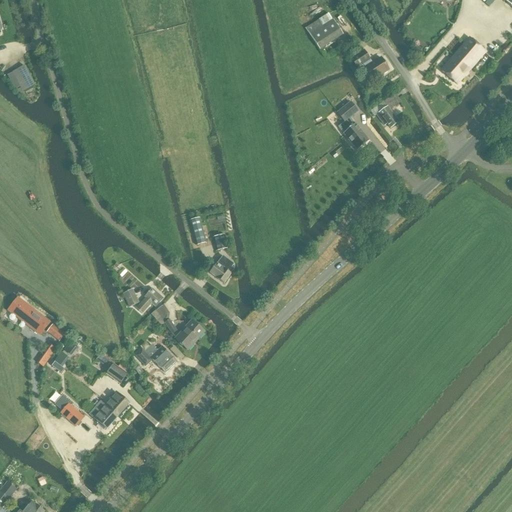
[(502,0),(511,8),(511,0),(478,0),(479,1),(479,0),(502,0)]
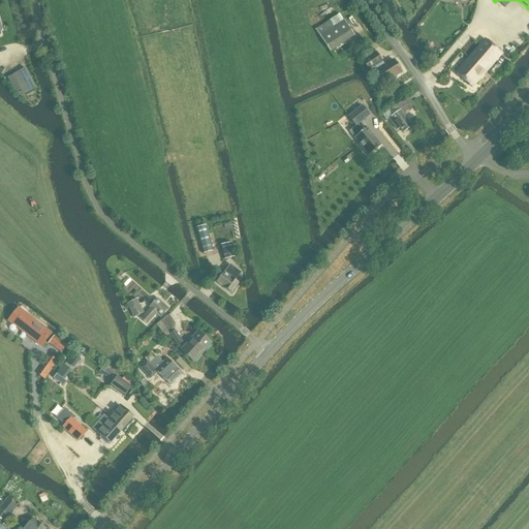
[(329,51),(353,35),(344,21),(319,36),(329,51)]
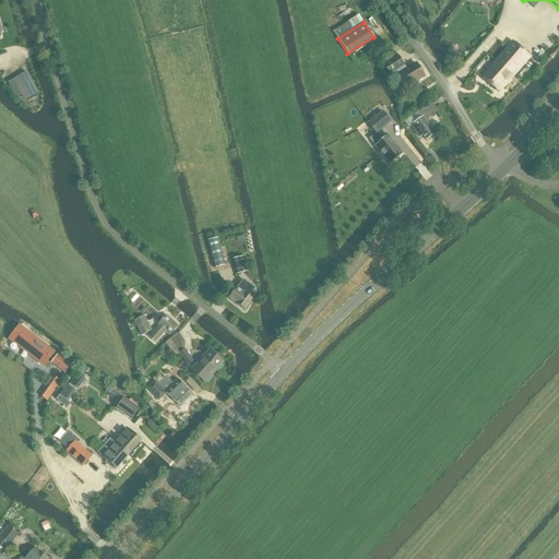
[(499,94),(531,58),(512,43),(482,79),(499,94)]
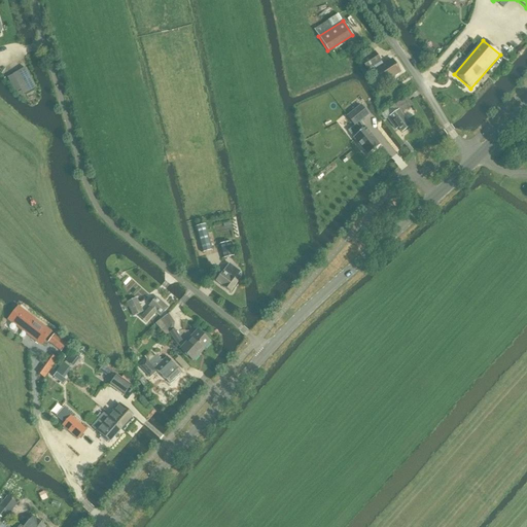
[(374,72),(383,66),(375,53),(361,62),(369,72),(373,69),(374,72)]
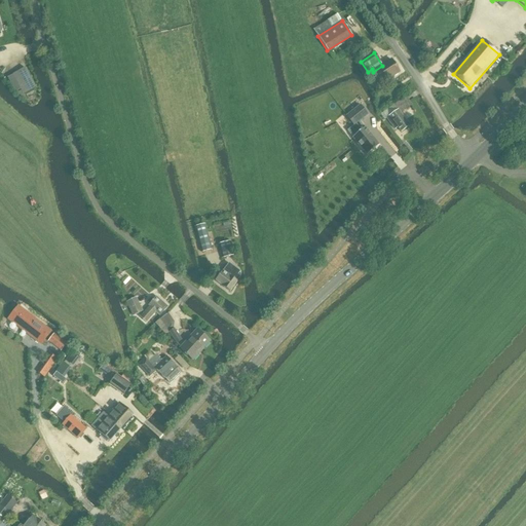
[(382,84),(400,73),(391,61),(375,72),(382,84)]
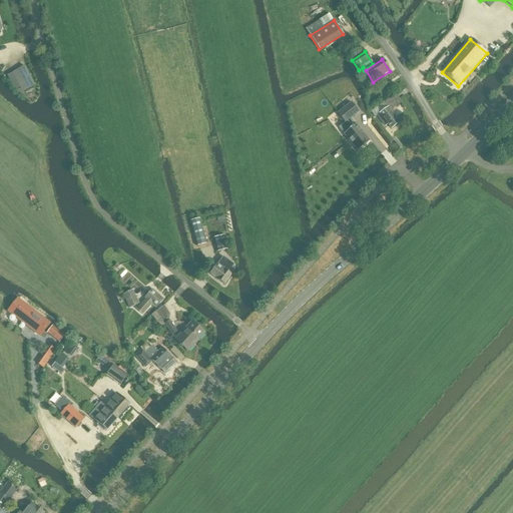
[(12,74),(7,76),(8,77),(10,80),(15,90),(19,88),(20,89),(18,90),(19,93),(21,93),(21,92),(34,86),(24,66),(12,73),(12,74)]
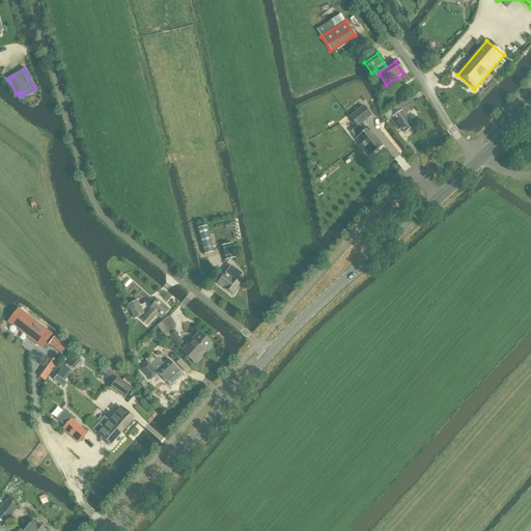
[(410,98),(387,114),(401,135),(413,127),(403,114),(415,105),(410,98)]
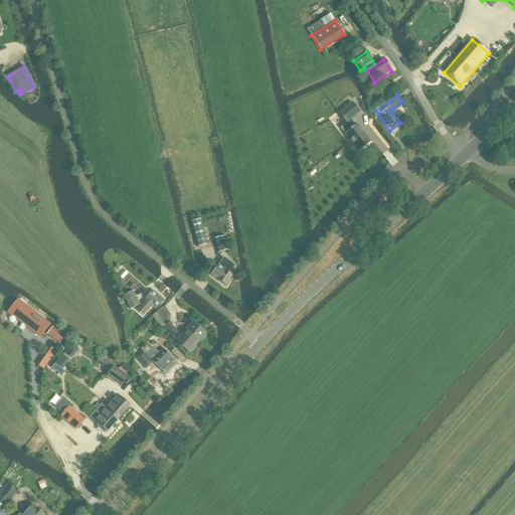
[(352,104),(339,114),(347,124),(348,123),(353,129),(345,135),(359,152),(371,143),(357,126),(352,119),(360,113),(352,104)]
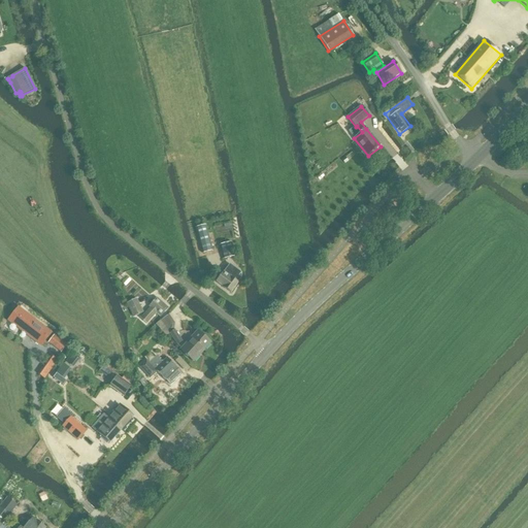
[(212,251),(206,226),(196,229),(202,254),(212,251)]
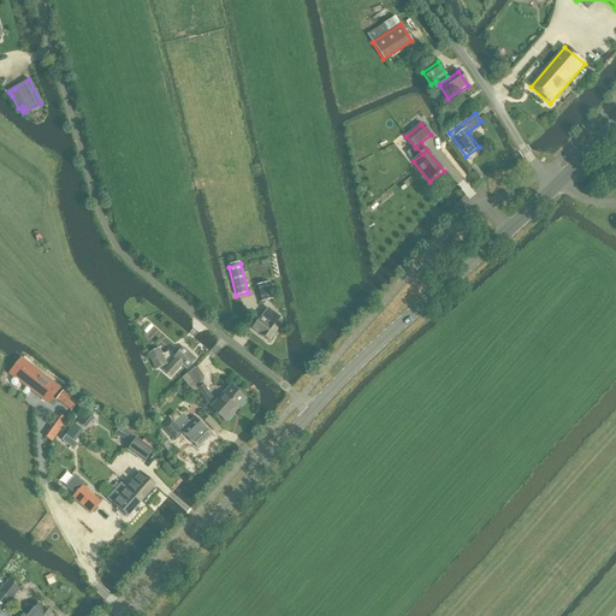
[(261,303),(274,301),(271,284),(258,286),(261,303)]
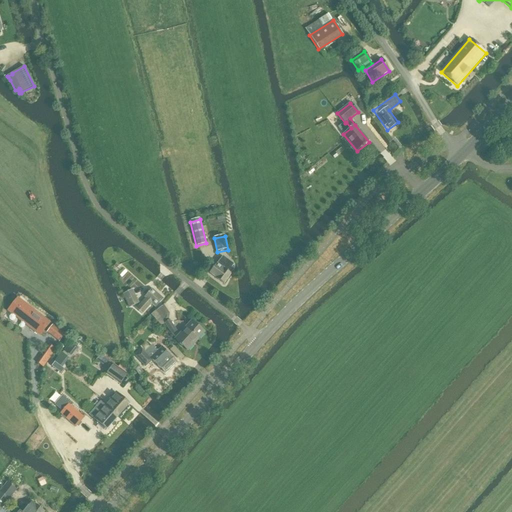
[(223,257),(210,274),(224,285),(231,275),(230,274),(234,269),(231,268),(233,265),(223,257)]
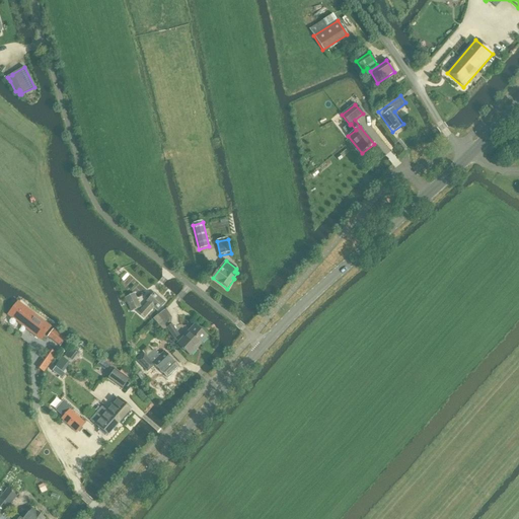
[(145,318),(154,308),(158,311),(165,303),(155,293),(147,302),(148,302),(138,313),(145,318)]
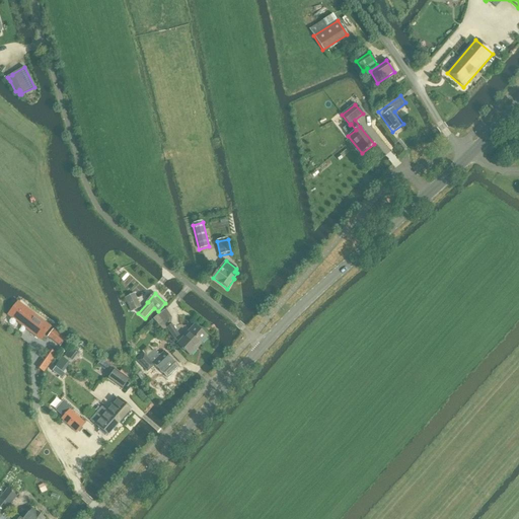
[(132,312),(141,307),(137,300),(128,304),(132,312)]
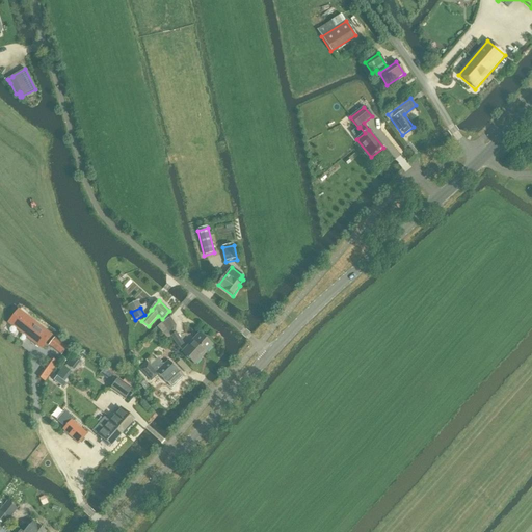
[(51,336),(23,315),(14,326),(42,348),(51,336)]
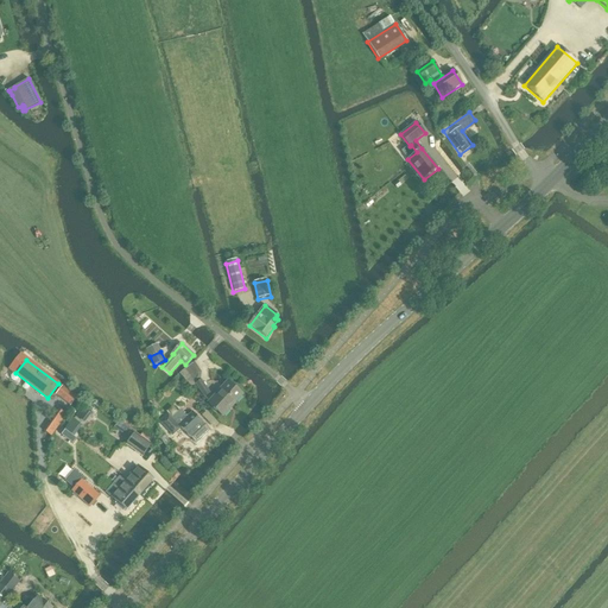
[(192,365),(185,369),(194,381),(197,379),(198,373),(192,365)]
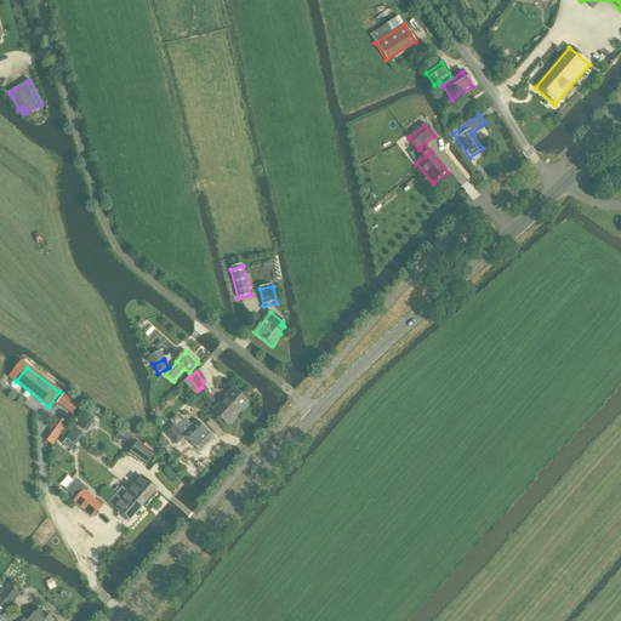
[(205,389),(200,393),(209,406),(215,402),(205,389)]
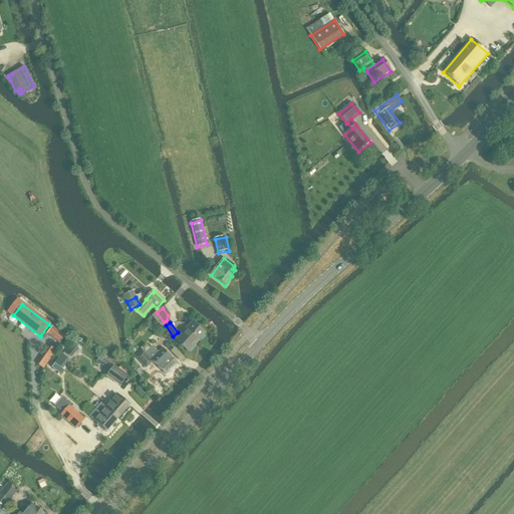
[(189,352),(206,334),(193,322),(177,341),(189,352)]
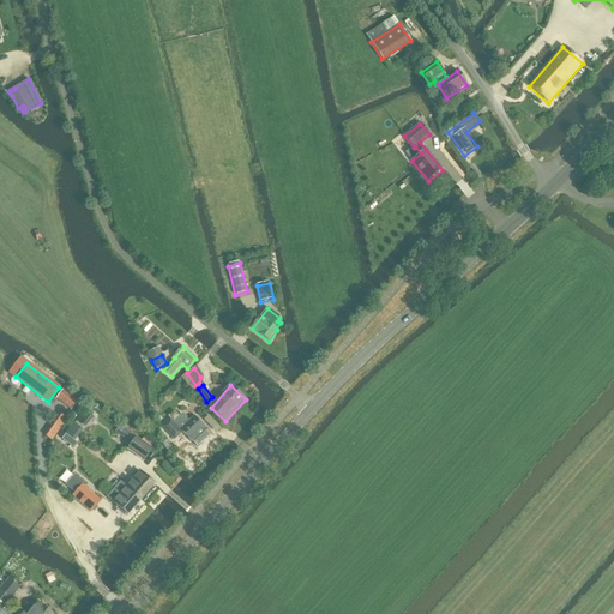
[(62,391),(56,398),(71,409),(77,402),(62,391)]
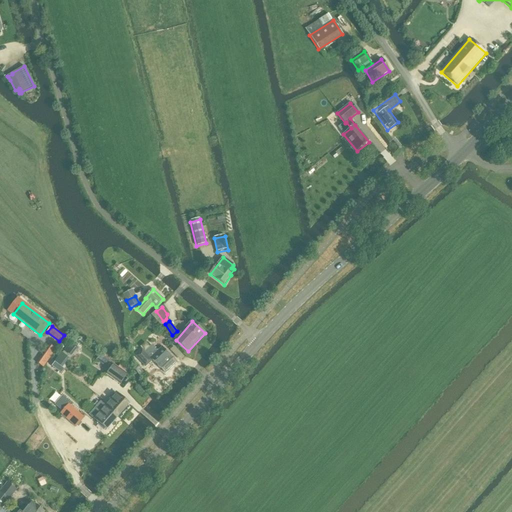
[(71,355),(75,349),(70,345),(65,351),(71,355)]
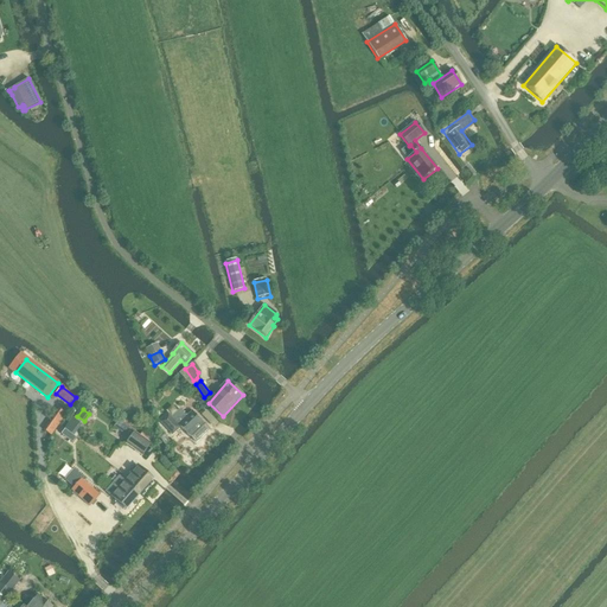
[(193,413),(187,419),(180,411),(172,419),(170,416),(163,425),(173,436),(181,428),(197,443),(211,430),(193,413)]
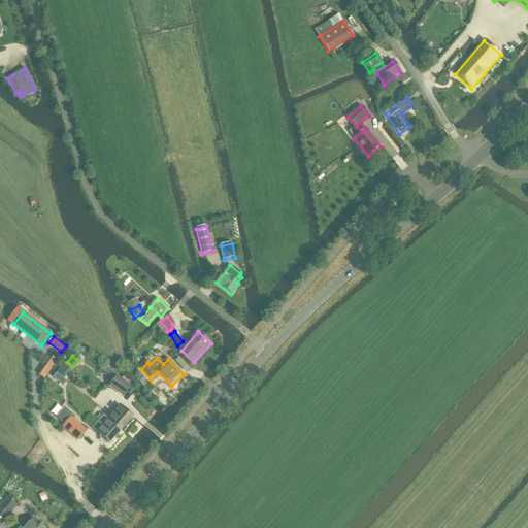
[(47,374),(54,365),(48,362),(42,370),(47,374)]
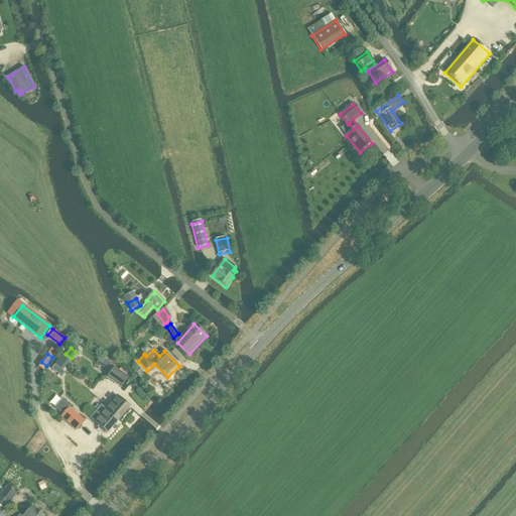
[(61,369),(70,360),(63,355),(55,364),(61,369)]
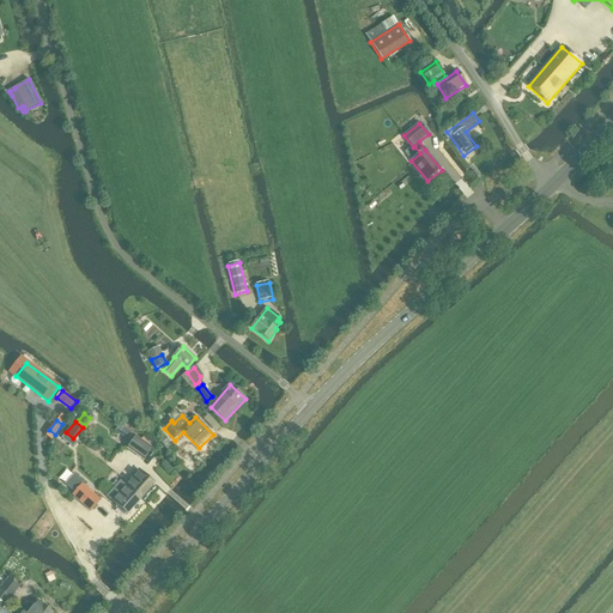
[(77,442),(65,434),(61,438),(73,448),(77,442)]
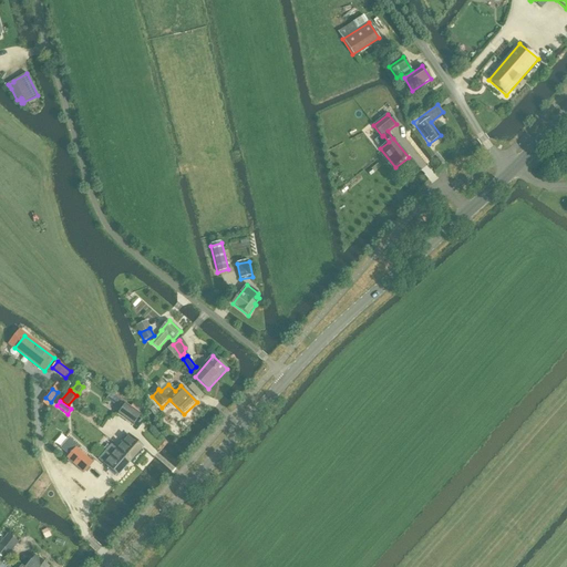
[(133,425),(141,415),(126,405),(119,415),(133,425)]
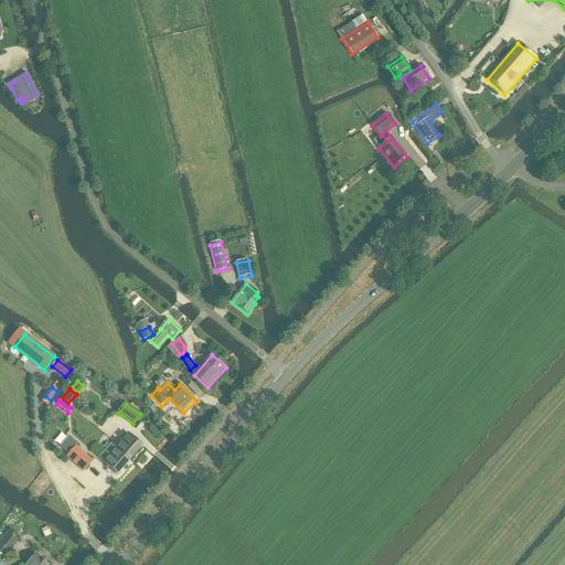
[(116,448),(130,461),(142,447),(128,434),(116,448)]
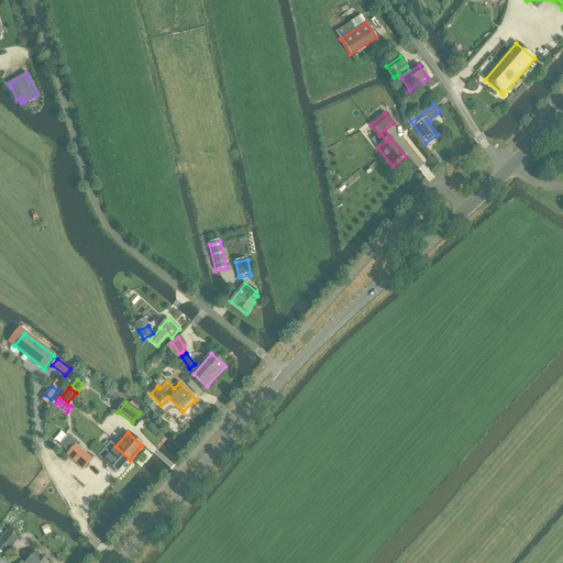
[(68,435),(59,445),(68,453),(66,455),(84,471),(92,460),(77,445),(78,443),(68,435)]
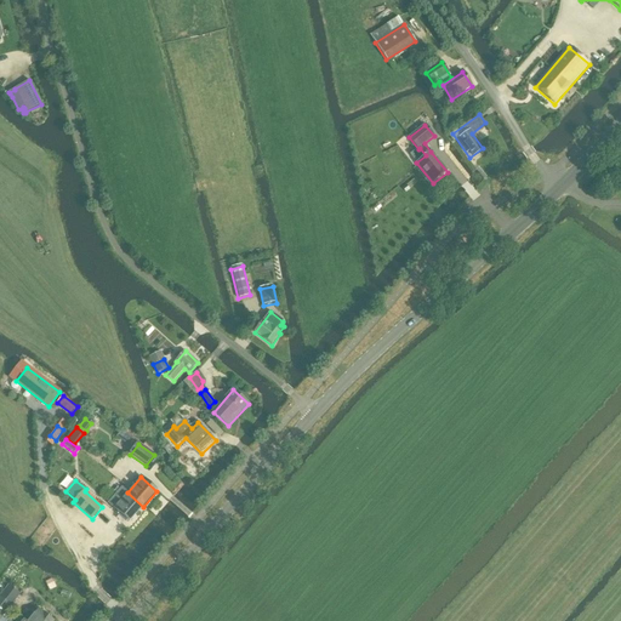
[(129,522),(143,507),(127,493),(123,488),(115,496),(120,500),(113,507),(120,513),(118,514),(126,522),(127,520),(129,522)]
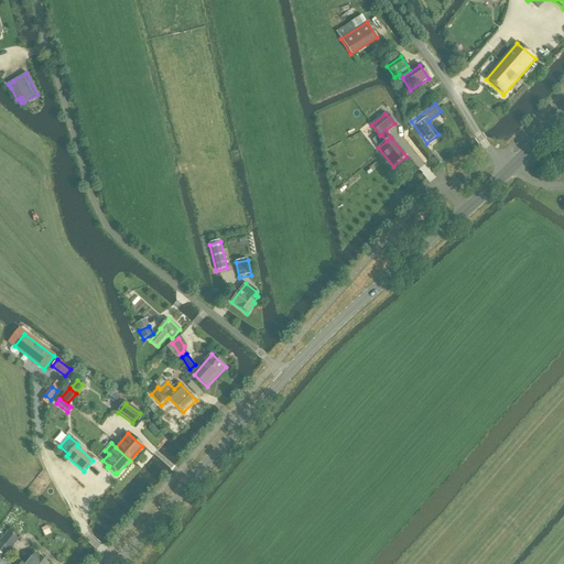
[(8,532),(0,541),(10,550),(18,540),(8,532)]
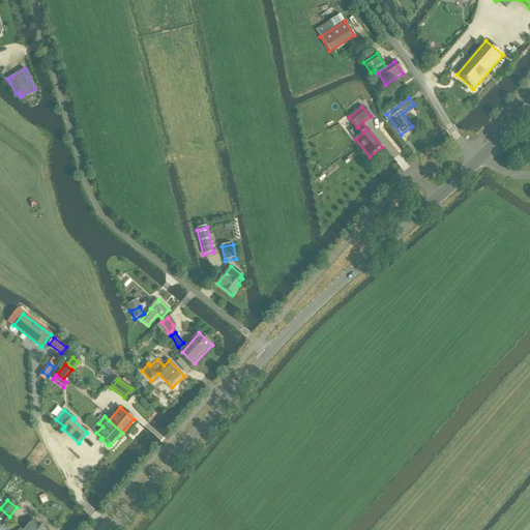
[(0,508),(0,529),(6,529),(2,526),(9,517),(0,508)]
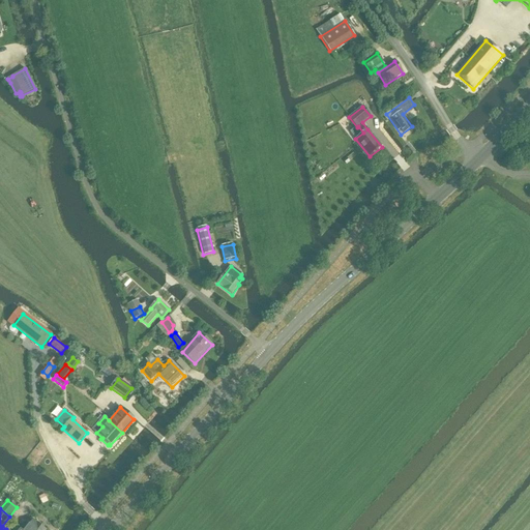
[(26,529),(46,529),(37,524),(33,521),(26,529)]
